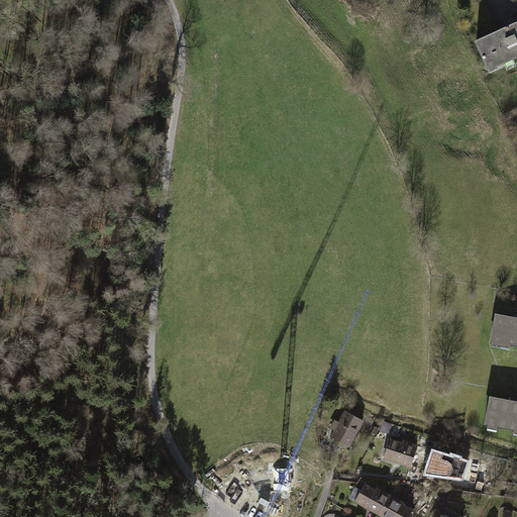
[(516,23),(477,41),(488,68),(496,65),(496,66),(516,57),(516,23)]
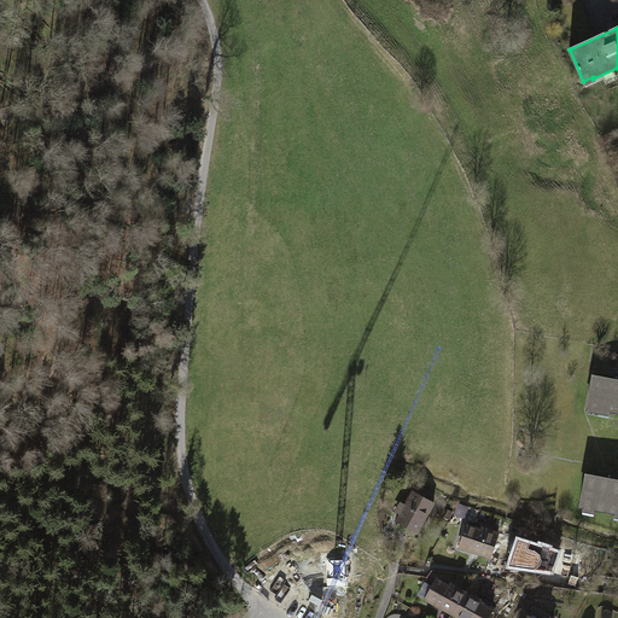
[(172,373),(162,373),(162,383),(172,383),(172,373)]
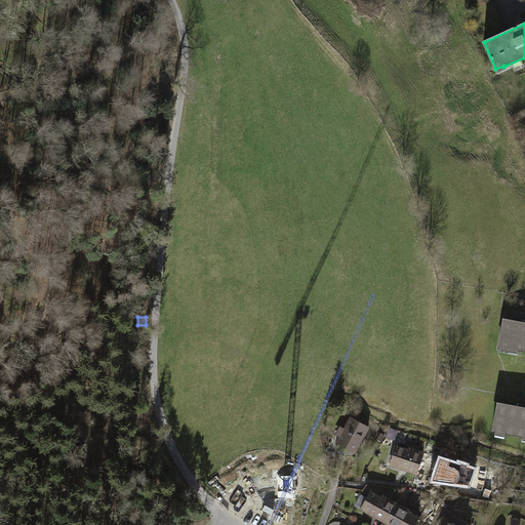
[(497,345),(524,349),(524,322),(502,318),(497,345)]
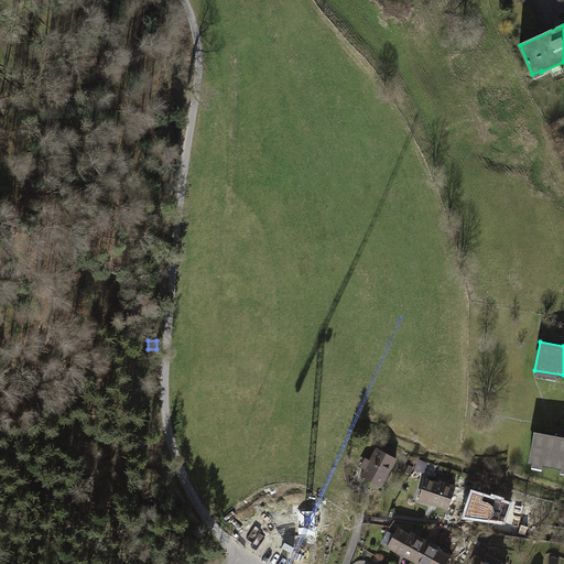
[(529,463),(563,468),(563,437),(533,433),(529,463)]
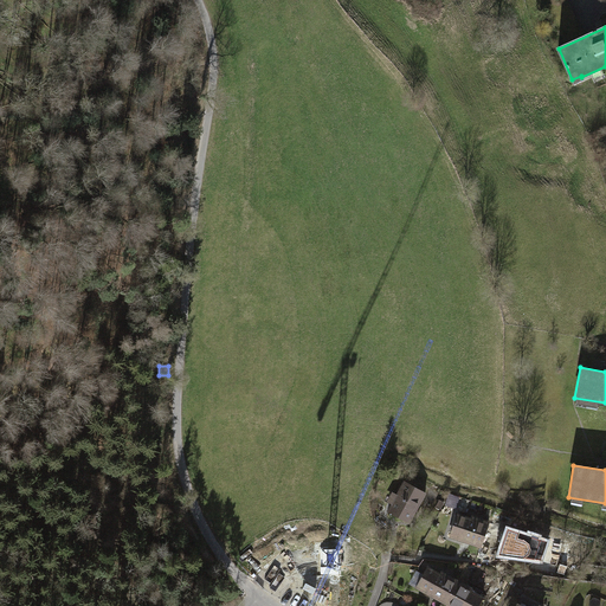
[(392,505),(388,513),(411,526),(429,494),(405,481),(397,495),(392,492),(387,502),(392,505)]
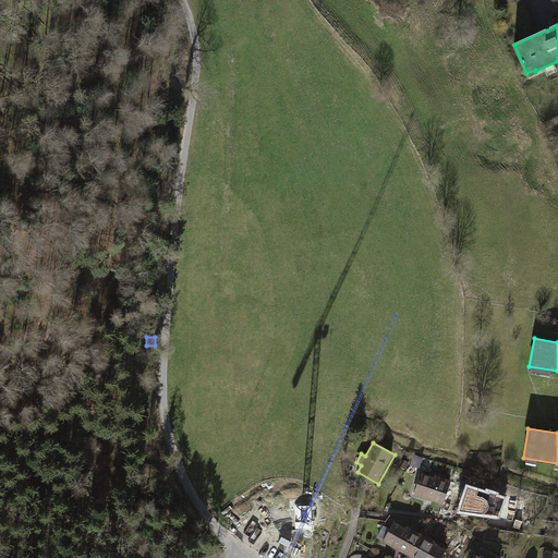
[(413,494),(443,502),(450,477),(434,473),(434,474),(420,470),(413,494)]
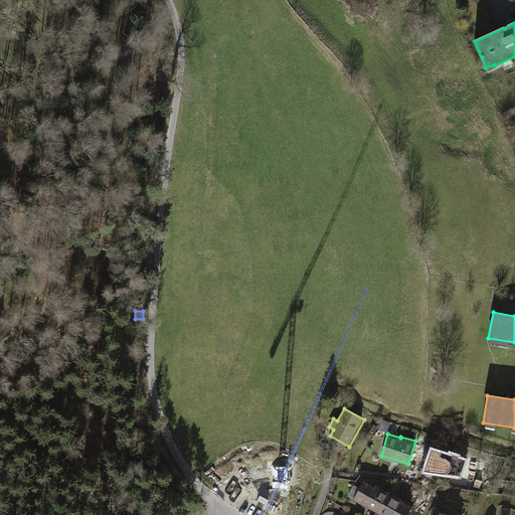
[(450,455),(432,449),(423,472),(460,477),(466,461),(459,459),(459,457),(450,454),(450,455)]
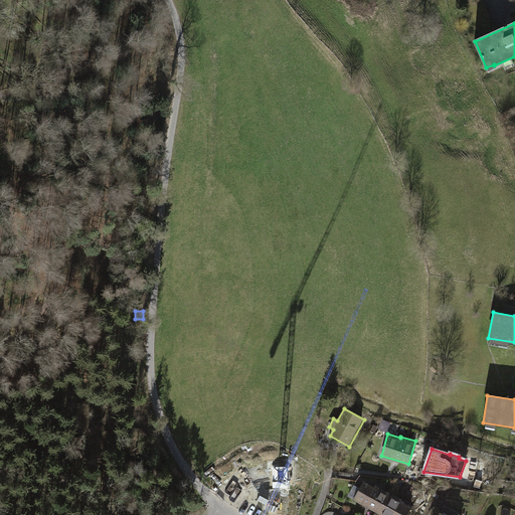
[(354,498),(377,511),(387,493),(375,486),(373,488),(362,482),(354,498)]
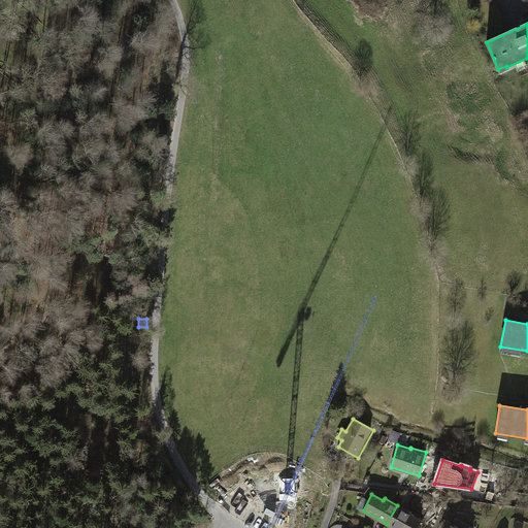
[(409,512),(397,505),(387,524),(394,527),(416,527),(420,522),(408,515),(409,512)]
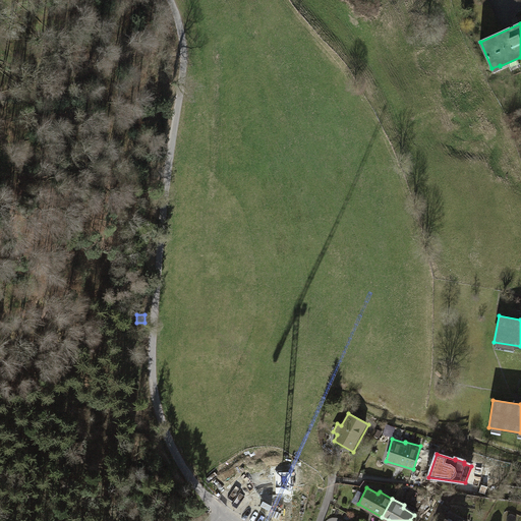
[(466,520),(449,512),(444,520),(446,520),(466,520)]
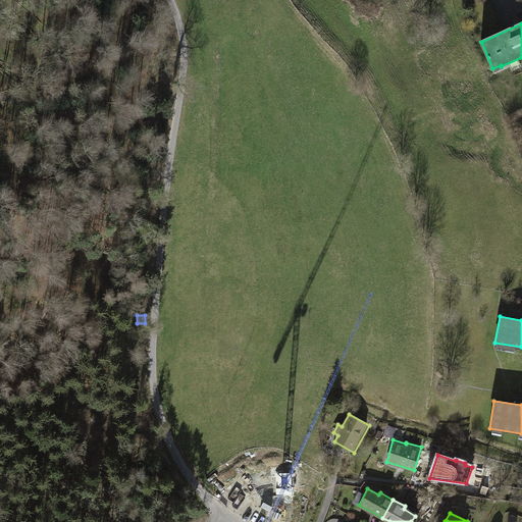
All buildings are outlined.
